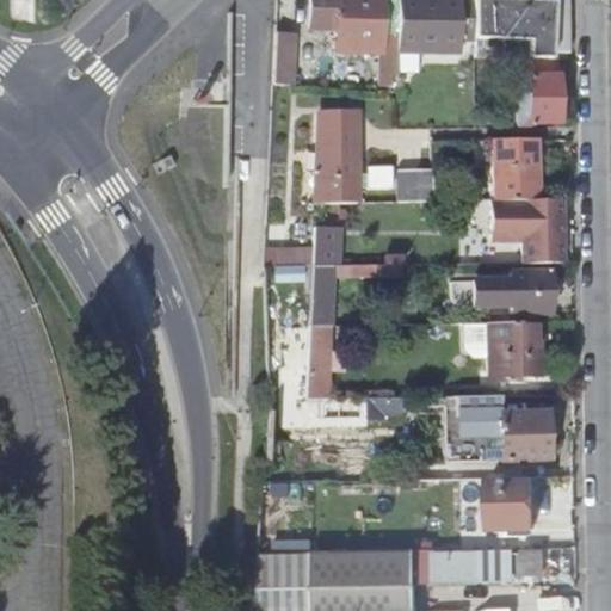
[(6,0),(6,22),(28,23),(28,0),(6,0)]
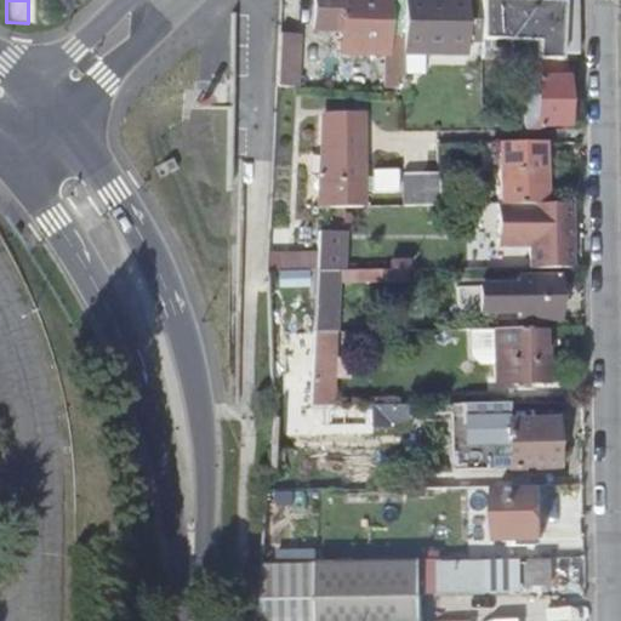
[(404,79),(404,52),(403,0),(330,0),(329,32),(357,32),(388,33),(388,53),(387,89),(399,89),(399,79),(404,79)]
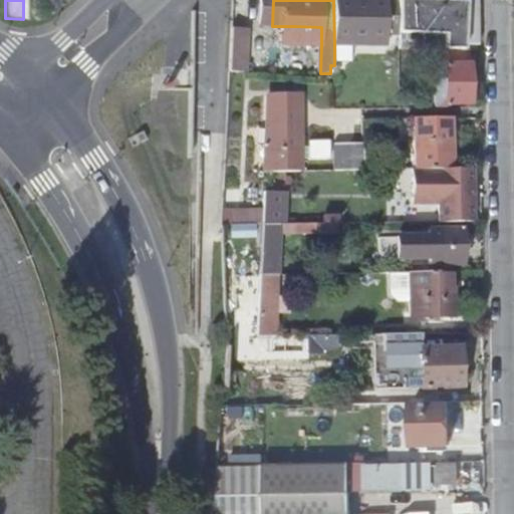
[(387,33),(399,33),(399,2),(387,2),(387,0),(333,0),(334,43),(350,44),(350,34),(387,33)]
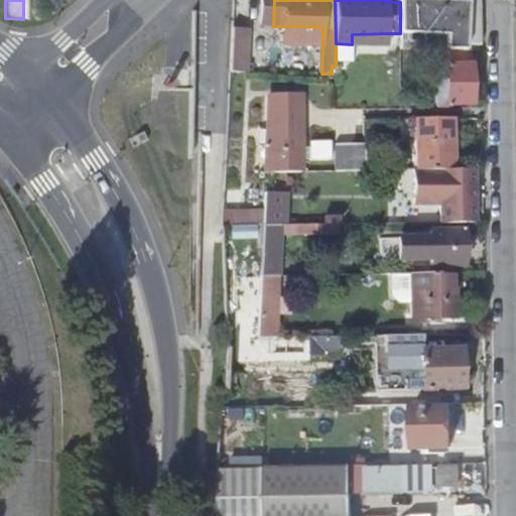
[(399,0),(400,2),(400,33),(401,49),(419,49),(419,41),(429,41),(429,49),(440,49),(467,48),(467,44),(482,44),(481,0),(399,0)]
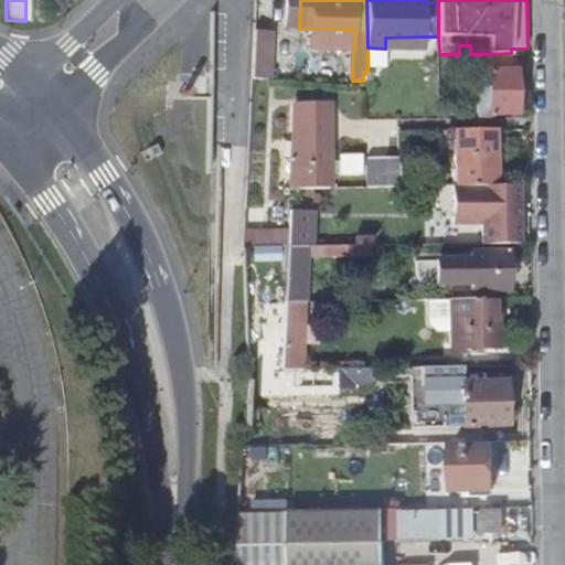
[(324,49),(353,49),(353,30),(324,29),(324,49)]
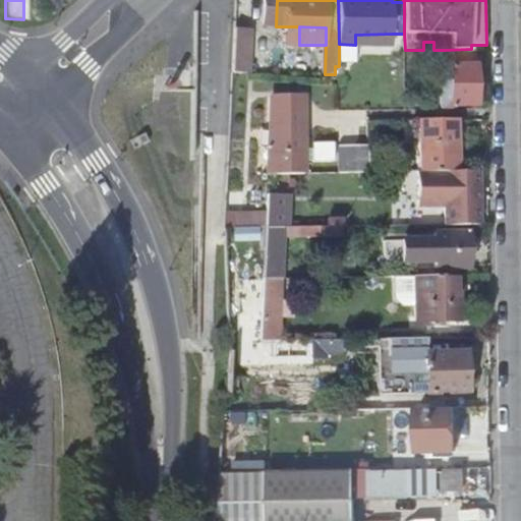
[(236,30),(233,74),(250,75),(252,32),(236,30)]
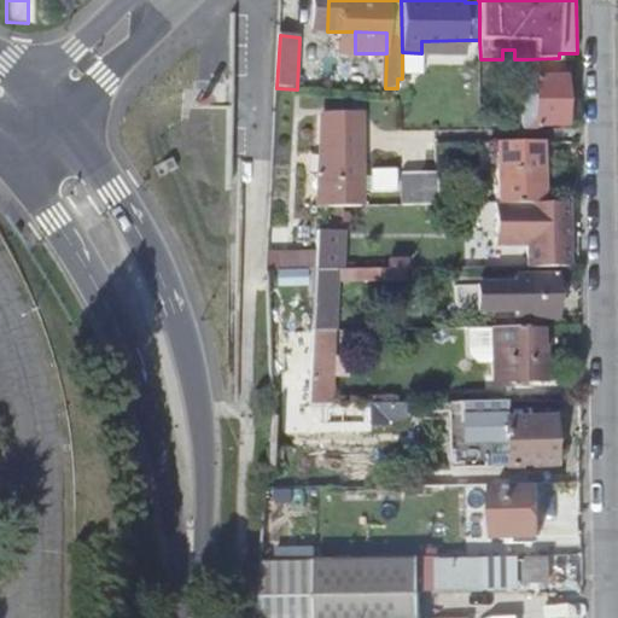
[(421,41),(421,53),(465,52),(465,40),(421,41)]
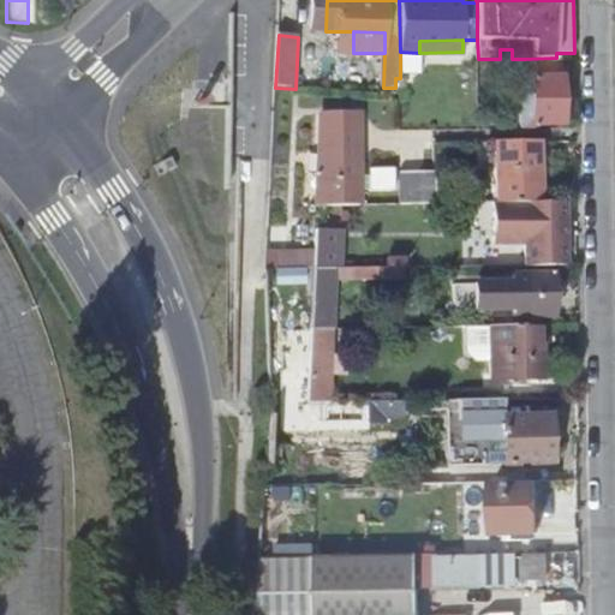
[(508,130),(532,130),(532,125),(562,125),(561,58),(556,58),(525,59),(525,82),(531,82),(532,97),(519,97),(519,115),(508,115),(508,130)]
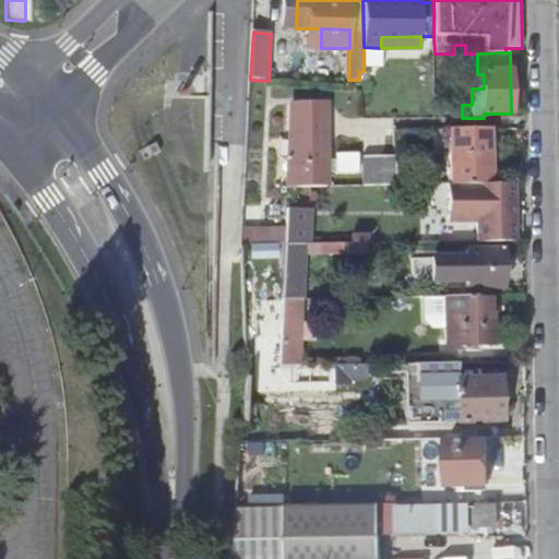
[(292,109),(292,117),(288,188),(301,188),(301,180),(324,180),(324,108),(292,109)]
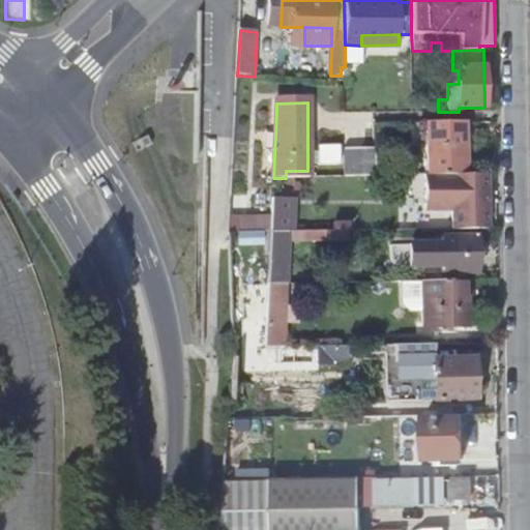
[(428,175),(465,174),(464,116),(427,117),(428,175)]
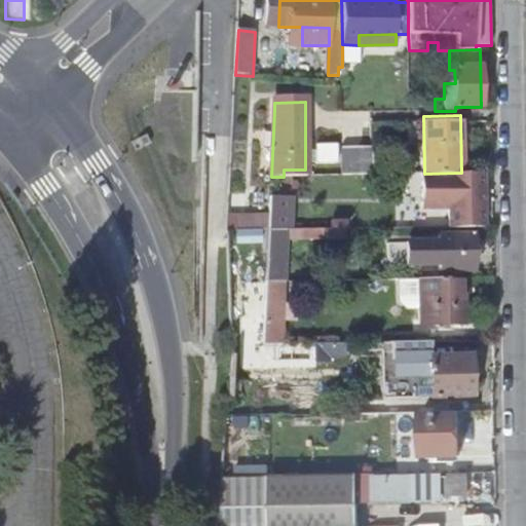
[(341,160),(340,142),(317,143),(318,161),(341,160)]
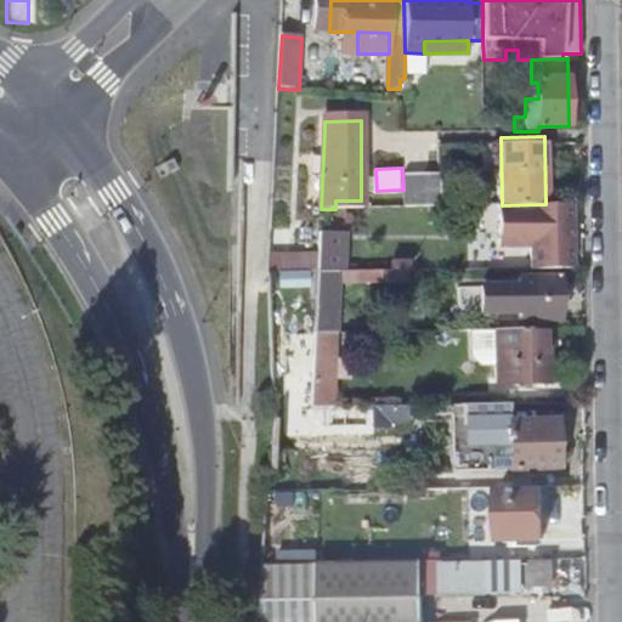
[(442,207),(441,175),(414,175),(414,208),(442,207)]
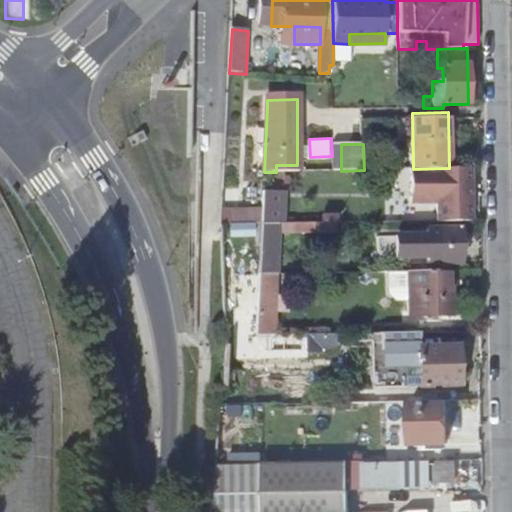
[(412,187),(470,186),(469,168),(449,168),(413,169),(411,169),(412,187)]
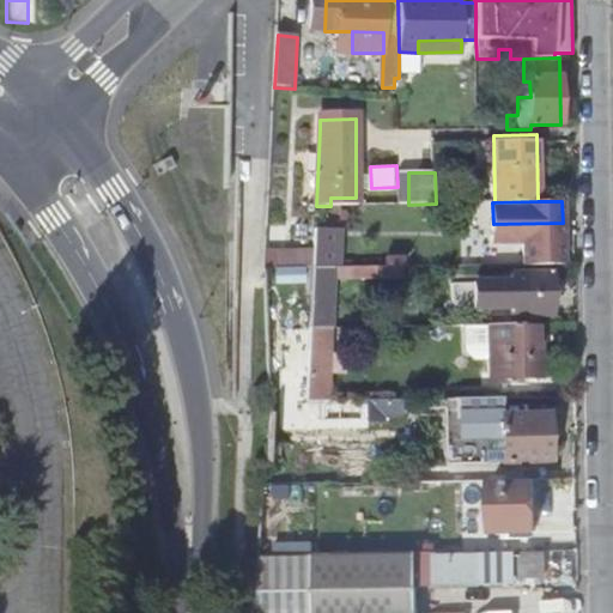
[(563,265),(563,223),(493,224),(493,242),(523,242),(525,266),(563,265)]
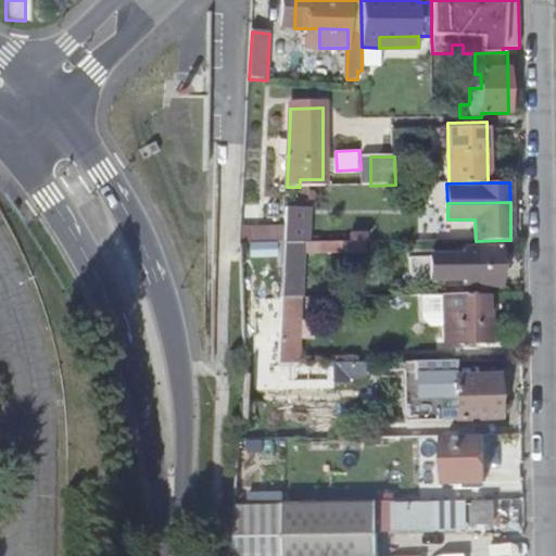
[(245,241),(283,240),(283,223),(245,224),(245,241)]
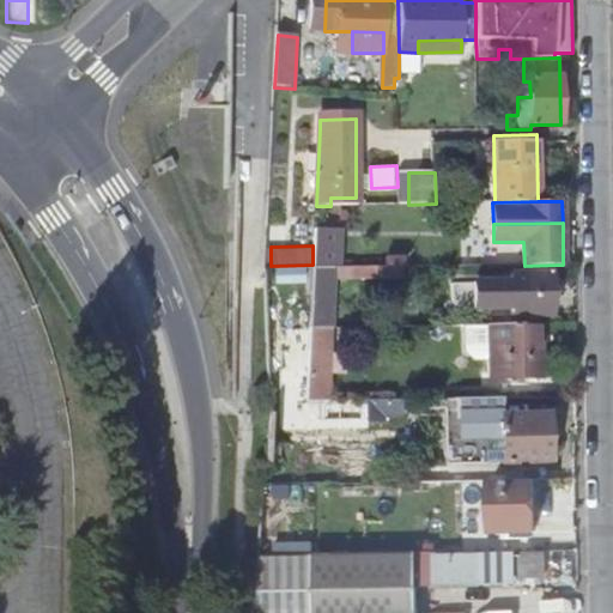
[(313,269),(310,317),(326,317),(328,268),(313,269)]
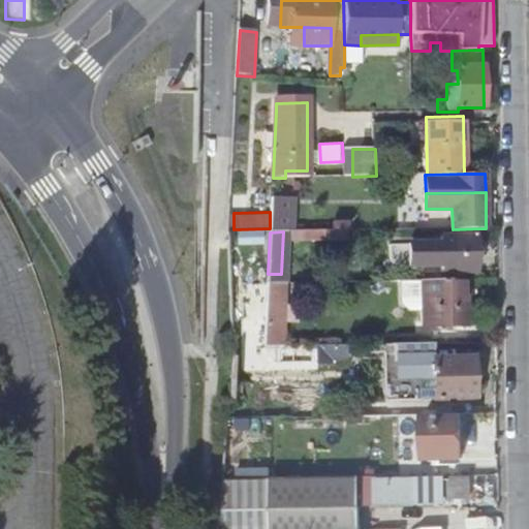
[(476,272),(476,236),(440,237),(440,243),(413,244),(413,266),(441,266),(441,273),(476,272)]
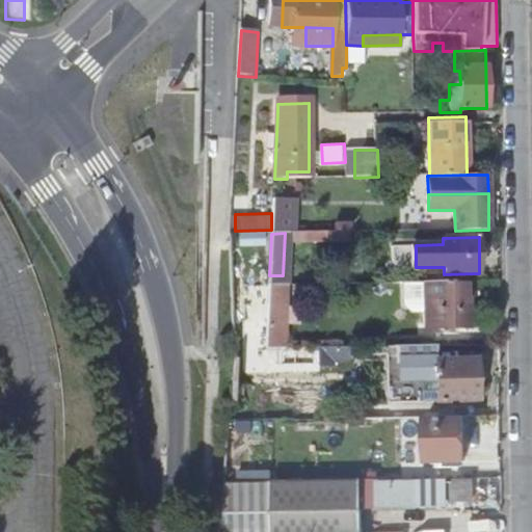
[(469,281),(402,282),(402,304),(410,312),(425,312),(425,327),(469,327),(469,281)]
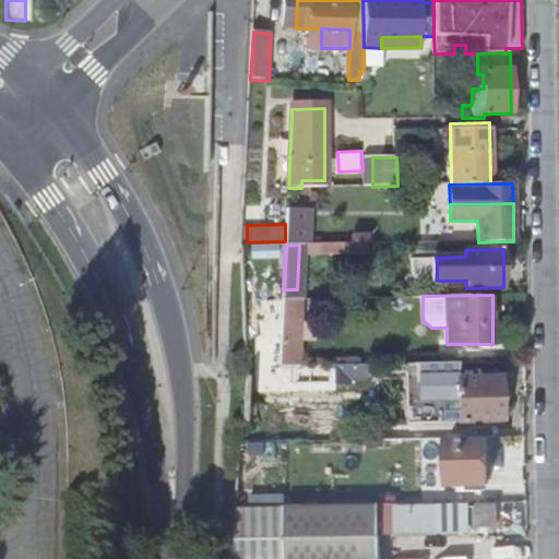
[(282,322),(300,322),(301,299),(283,299),(282,322)]
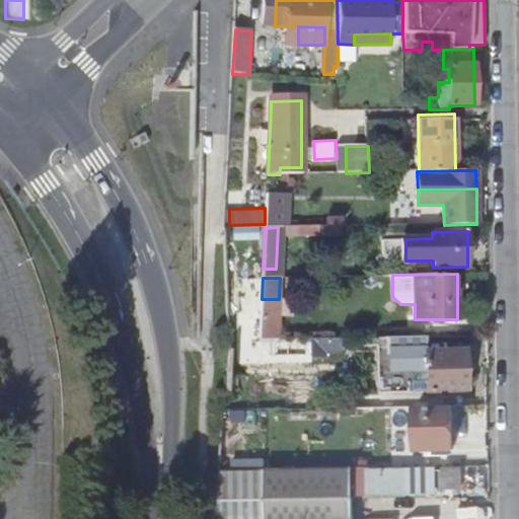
[(261,317),(279,318),(291,318),(292,300),(279,299),(262,299),(261,317)]
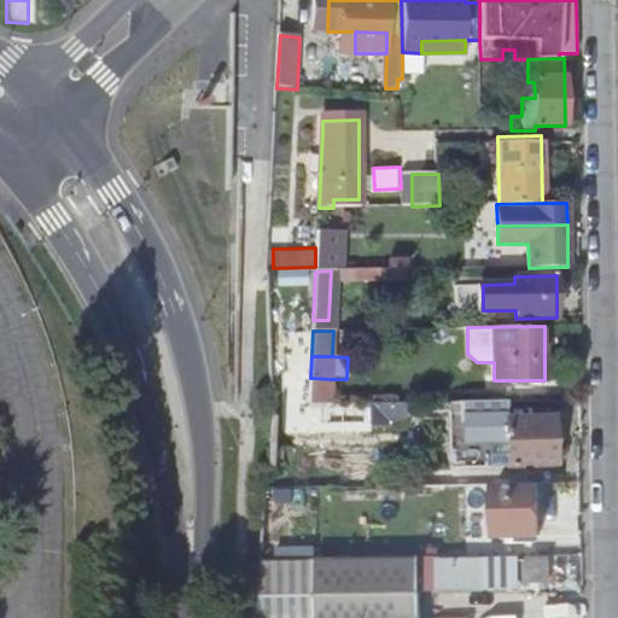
[(331,404),(332,379),(310,378),(308,404),(331,404)]
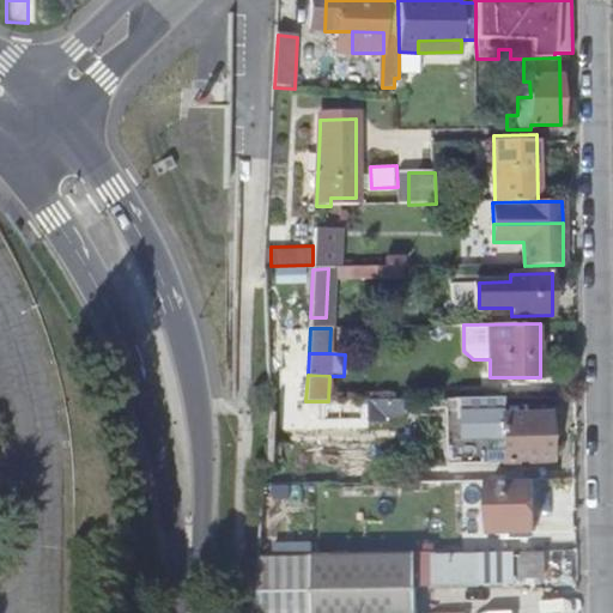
[(456,399),(444,399),(447,463),(502,463),(547,462),(546,414),(502,416),(502,398),(456,399)]
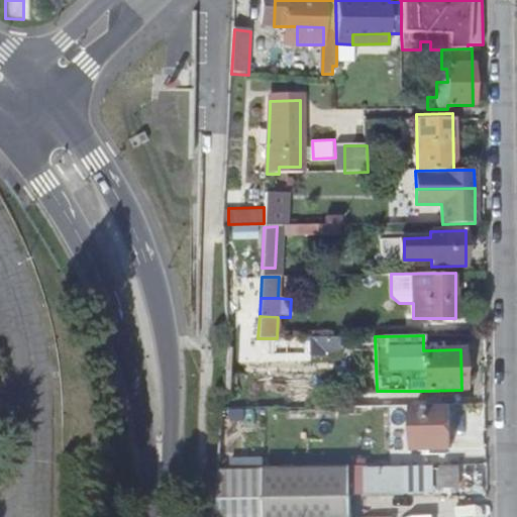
[(451,404),(415,405),(416,447),(452,447),(451,404)]
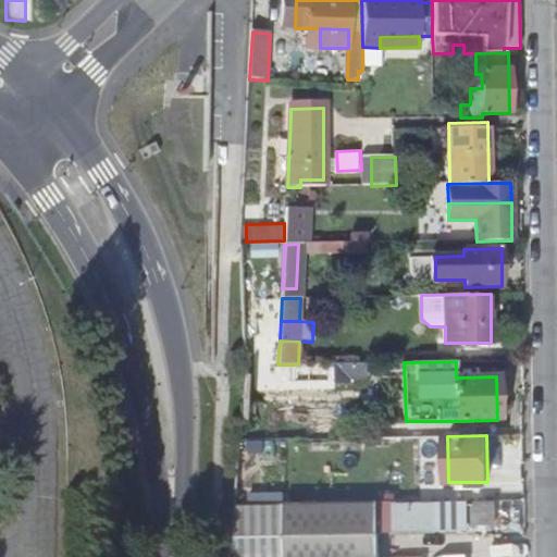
[(496,500),(478,500),(478,523),(496,523),(496,500)]
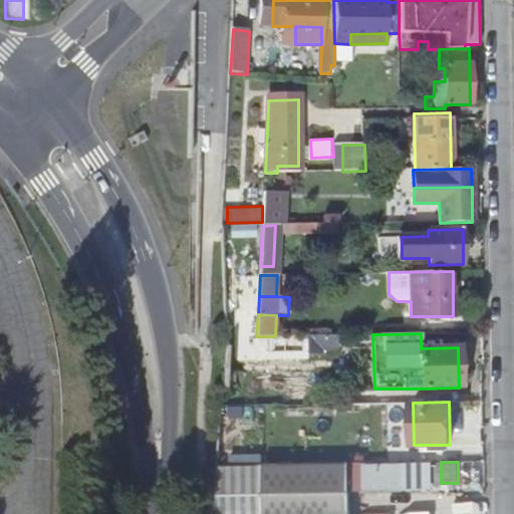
[(380,464),(351,465),(351,489),(367,489),(367,468),(380,468),(380,467),(380,464)]
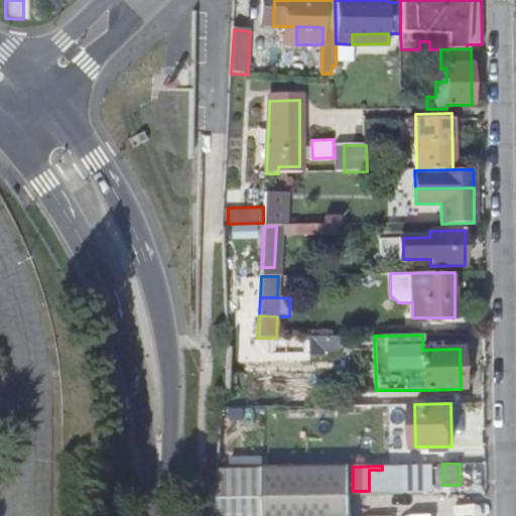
[(353,515),(353,491),(353,467),(263,469),(264,483),(264,515),(353,515)]
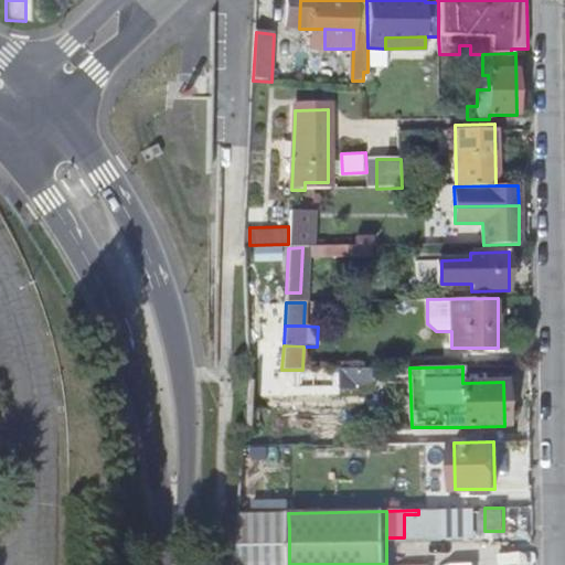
[(404,514),(404,537),(443,536),(443,512),(418,513),(418,514),(404,514)]
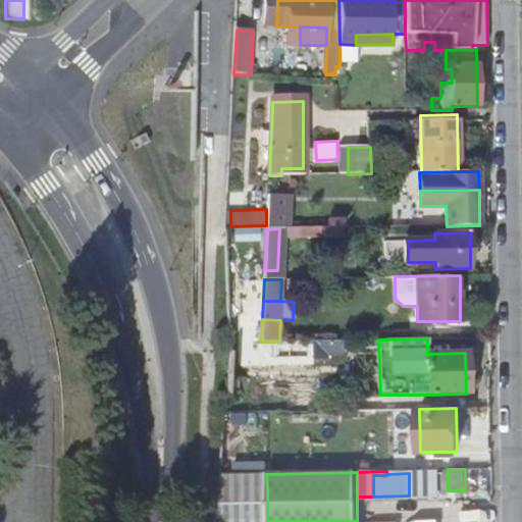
[(220,521),(267,521),(267,488),(222,490),(220,521)]
